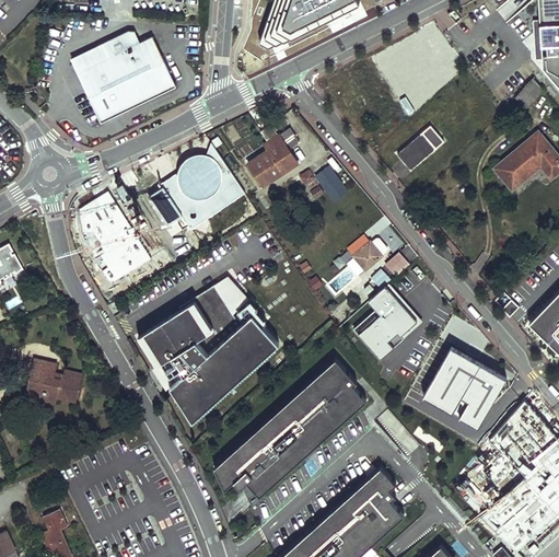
[(284,0),(271,7),(286,38),(317,24),(306,0),(284,0)]
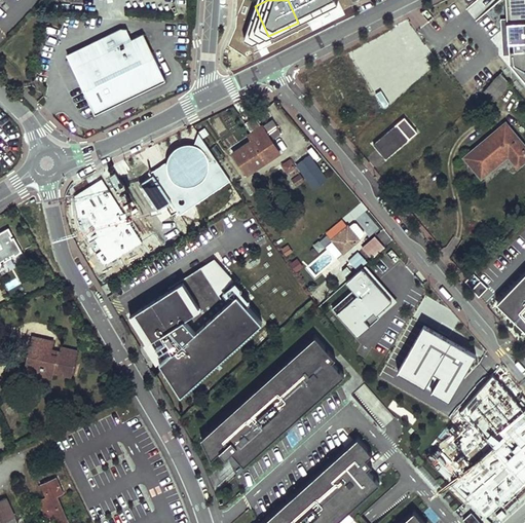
[(524,0),(504,0),(507,21),(499,22),(501,59),(509,58),(509,65),(524,82),(524,0)]
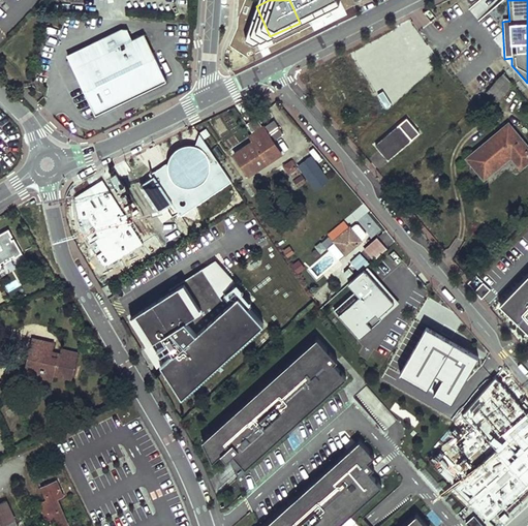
[(109,52),(72,68),(95,115),(165,82),(144,35),(109,52)]
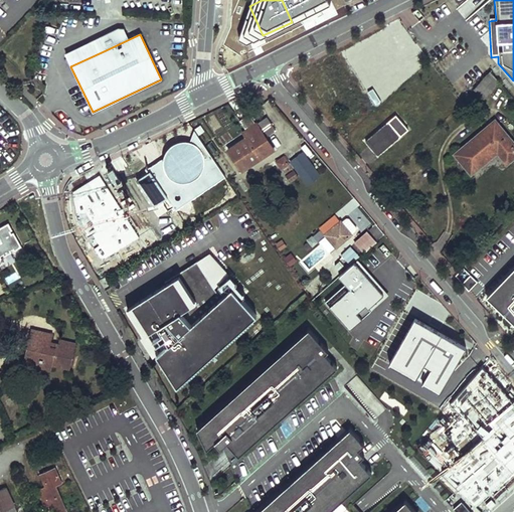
[(100,37),(65,54),(70,66),(106,50),(100,37)]
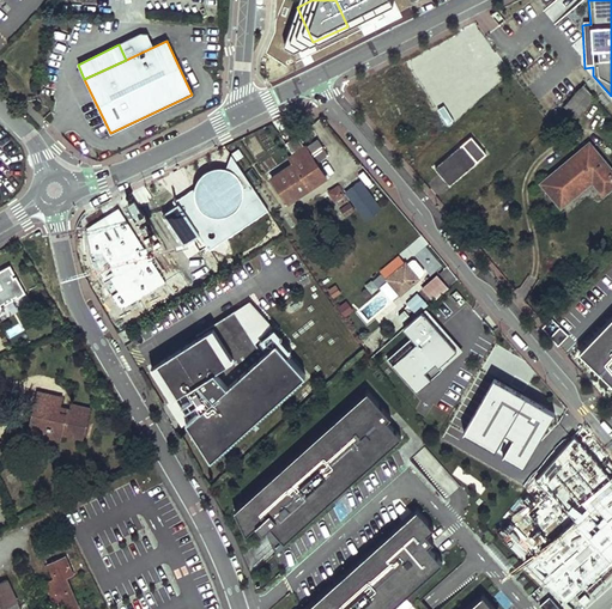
[(563,109),(574,120),(592,99),(583,87),(563,109)]
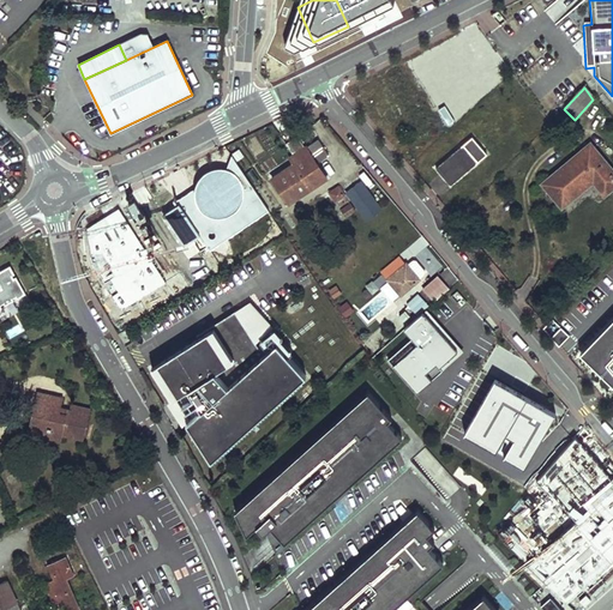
[(284,148),(293,158),(304,151),(296,140),(284,148)]
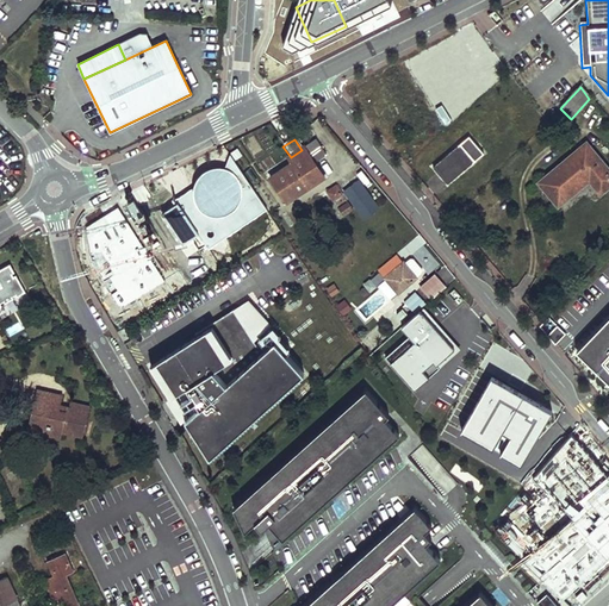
[(467,139),(434,169),(448,186),(473,164),(483,156),(467,139)]
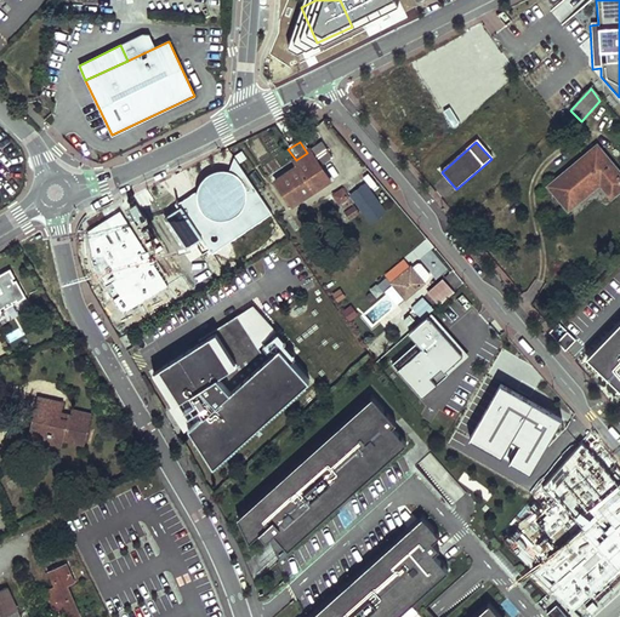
[(307,153),(296,160),(291,164),(296,169),(274,184),(291,209),(330,183),(319,167),(331,160),(322,144),(307,153)]
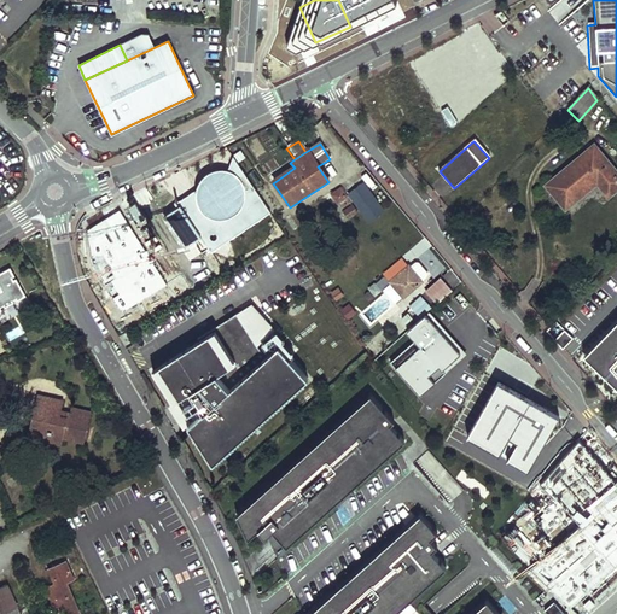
[(616,181),(592,152),(548,188),(565,209),(597,183),(609,197),(616,188),(616,181)]
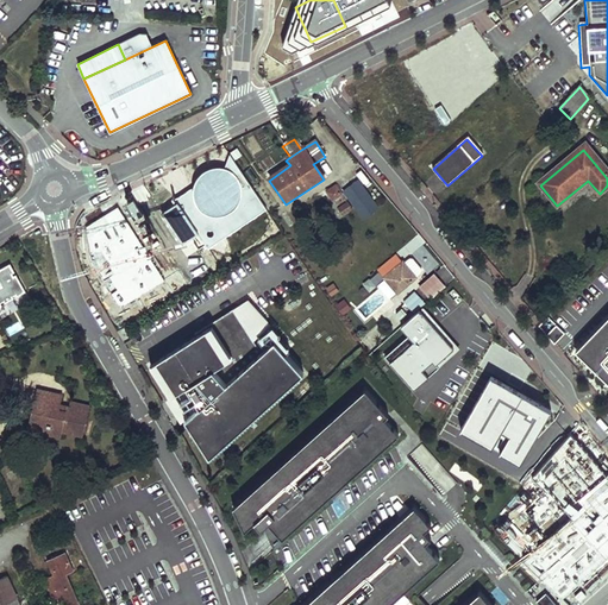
[(207,250),(265,212),(229,157),(224,170),(219,170),(212,170),(206,171),(200,175),(195,181),(193,188),(174,200),(177,203),(161,214),(182,245),(196,235),(207,250)]
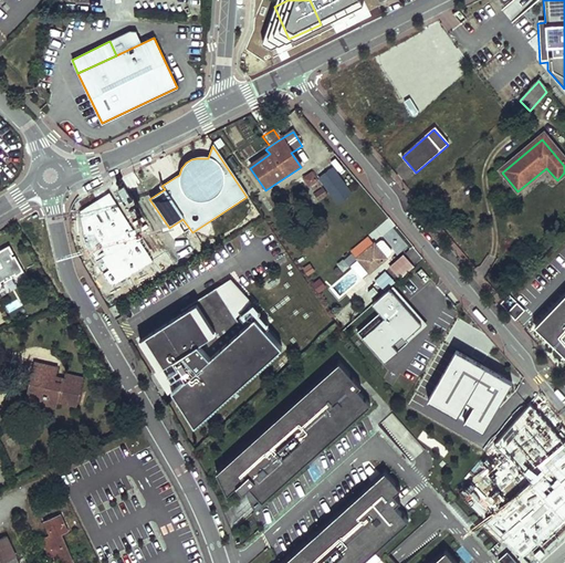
[(403,157),(400,158),(415,174),(416,173),(403,157)]
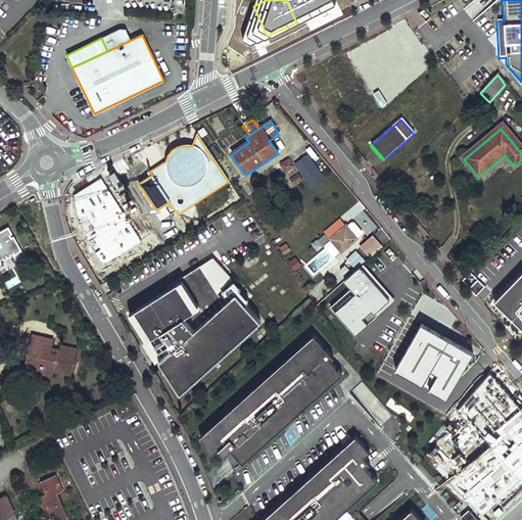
[(307,191),(323,184),(309,155),(293,162),(307,191)]
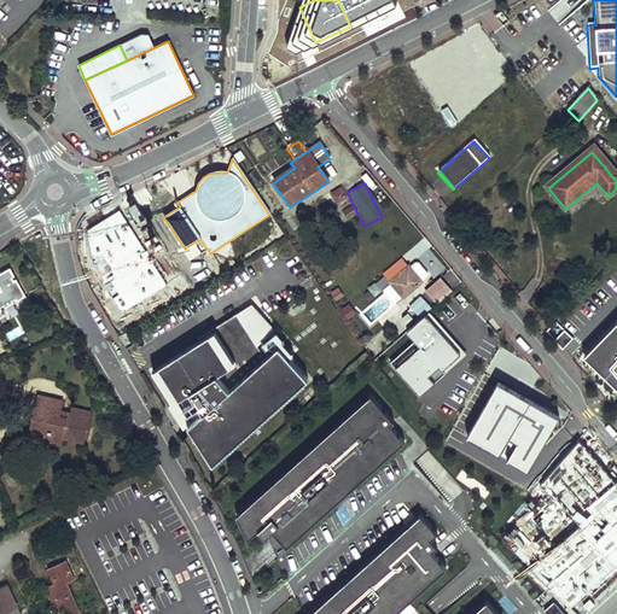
[(339,191),(331,196),(342,211),(349,205),(339,191)]
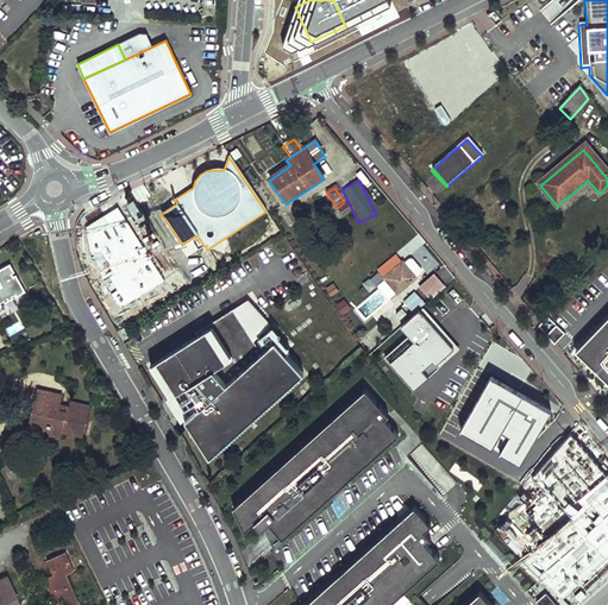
[(348,207),(338,212),(343,219),(352,213),(348,207)]
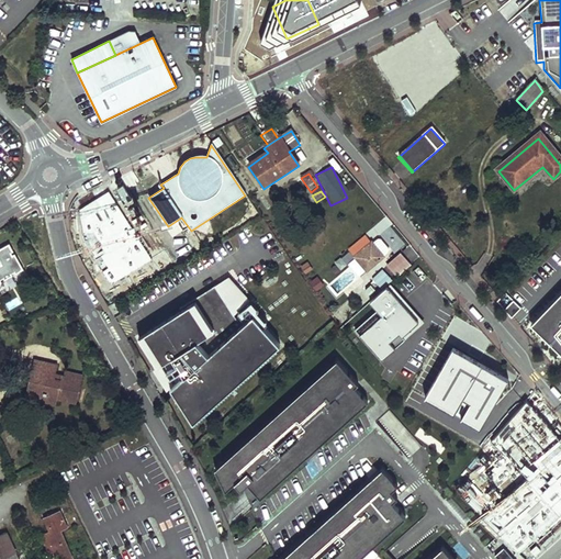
[(126,243),(113,208),(82,219),(97,255),(126,243)]
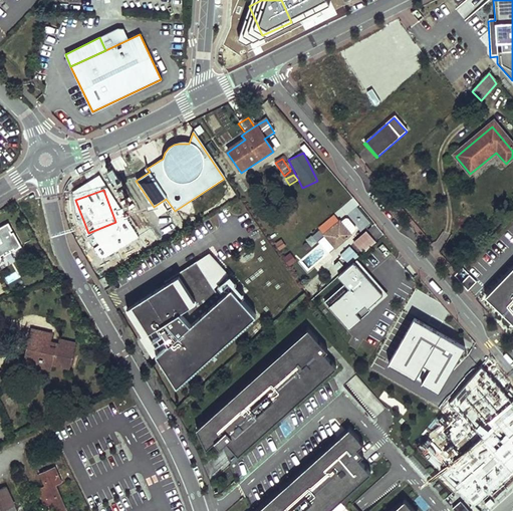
[(124,213),(120,215),(131,240),(146,234),(132,201),(121,205),(124,213)]
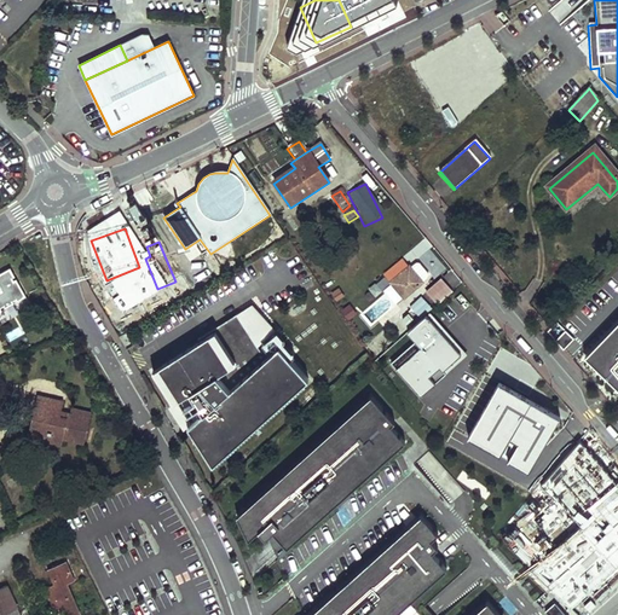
[(383,278),(403,300),(421,285),(409,271),(409,270),(406,271),(402,265),(383,278)]
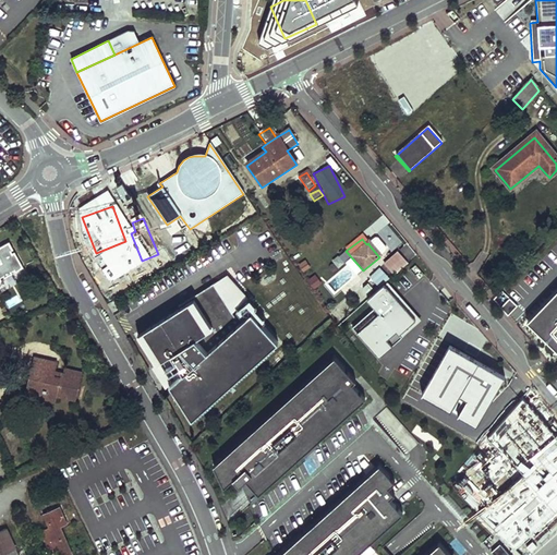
[(374,240),(368,244),(379,257),(385,253),(386,250),(377,240),(374,240)]
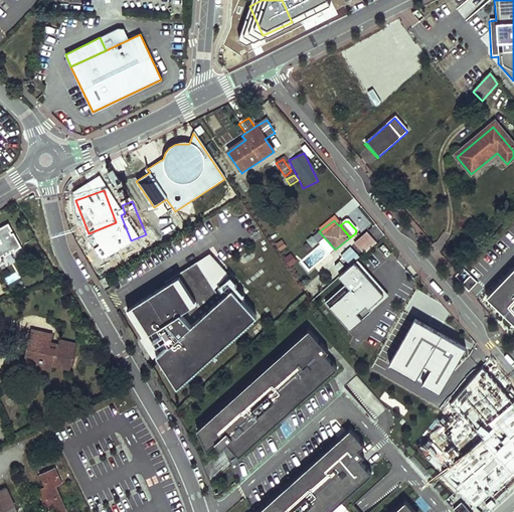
[(110,234),(120,231),(118,223),(108,227),(110,234)]
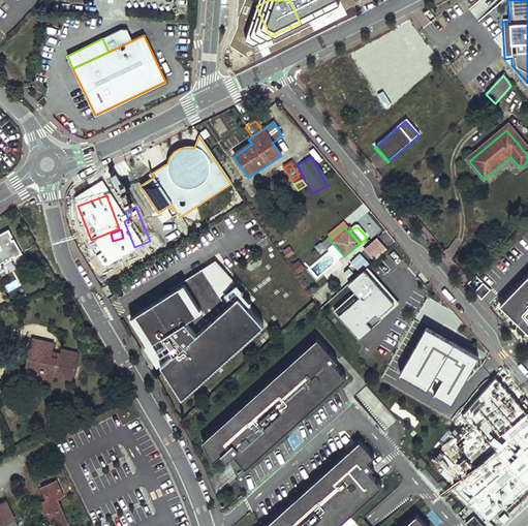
[(8,231),(0,236),(0,268),(1,267),(0,266),(4,264),(4,266),(11,261),(11,259),(14,257),(14,259),(23,255),(13,241),(12,242),(10,240),(12,239),(8,231)]
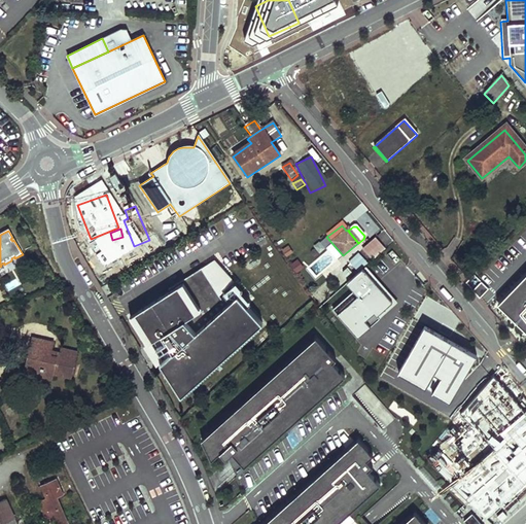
[(371,263),(384,250),(373,239),(360,250),(371,263)]
